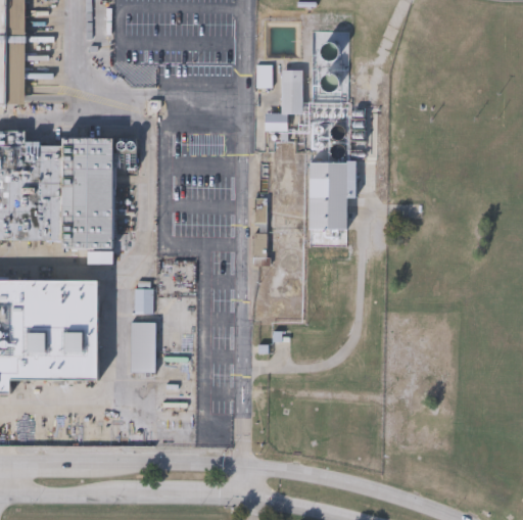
[(24,0),(24,103),(0,102),(0,139),(113,140),(112,241),(0,240),(0,277),(95,278),(95,378),(8,378),(8,390),(0,390),(0,0),(24,0)]
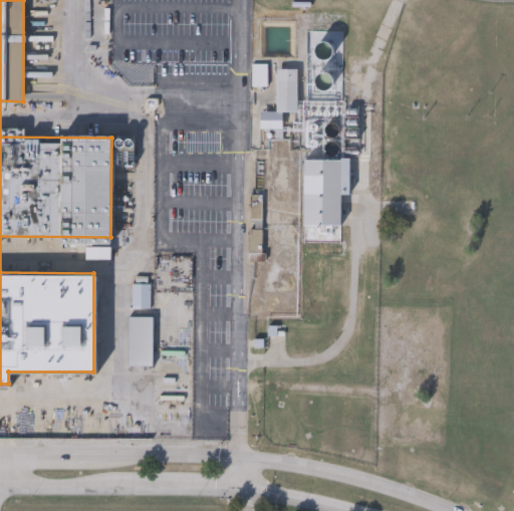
[(297,68),(277,68),(277,111),(261,111),(261,129),(283,129),(283,111),(297,111),(297,68)]
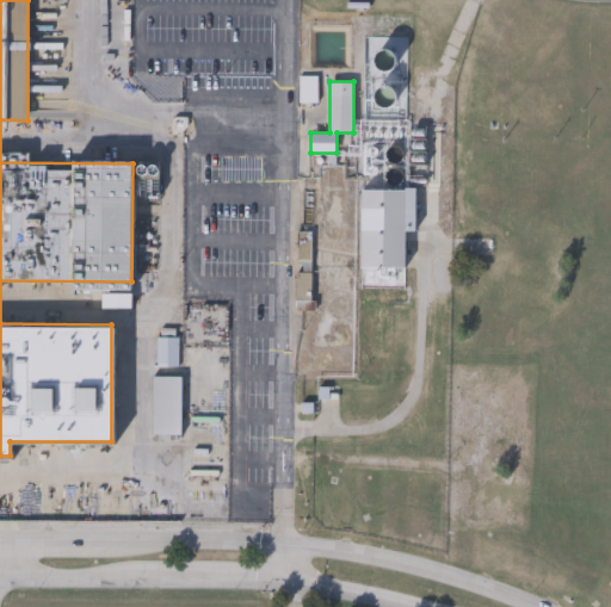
[(417,189),(360,189),(362,286),(407,286),(406,230),(418,230),(417,189)]
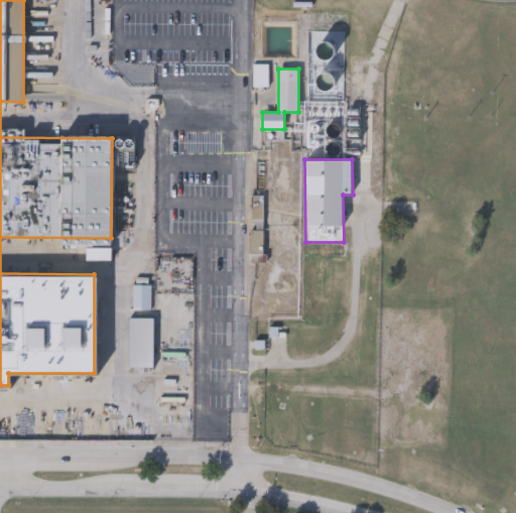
[(134,309),(152,309),(152,284),(134,285),(134,309)]
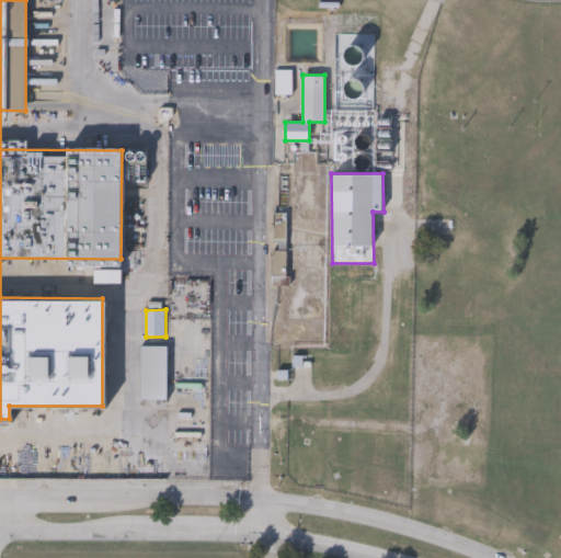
[(141,400),(167,400),(167,346),(141,346),(141,400)]
